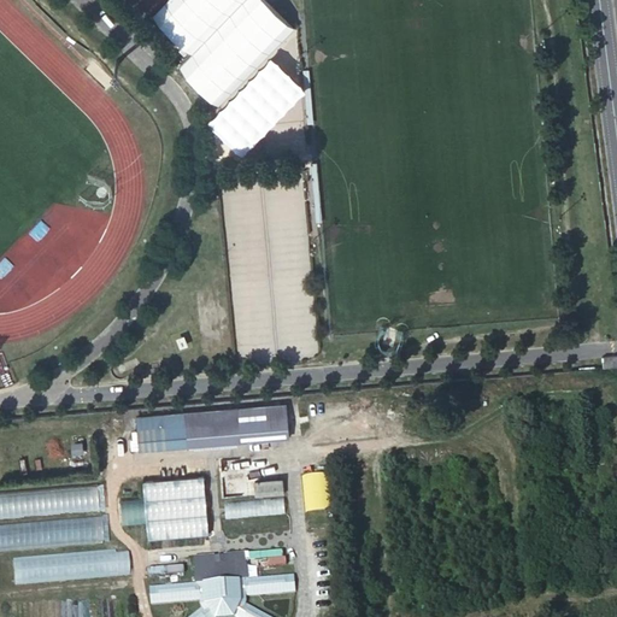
[(168,0),(153,16),(192,53),(242,0),(168,0)]
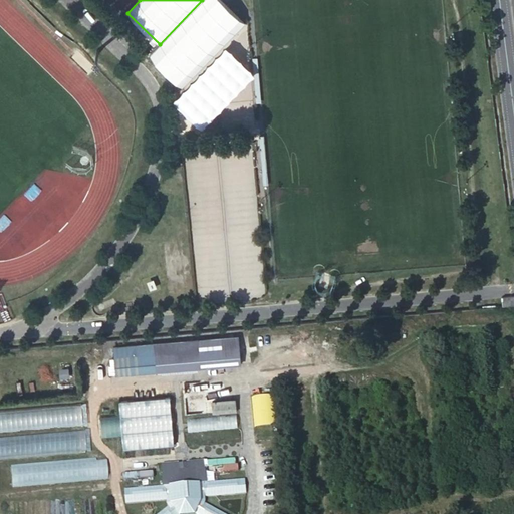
[(202,0),(160,44),(149,55),(180,87),(244,22),(221,0),(202,0)]
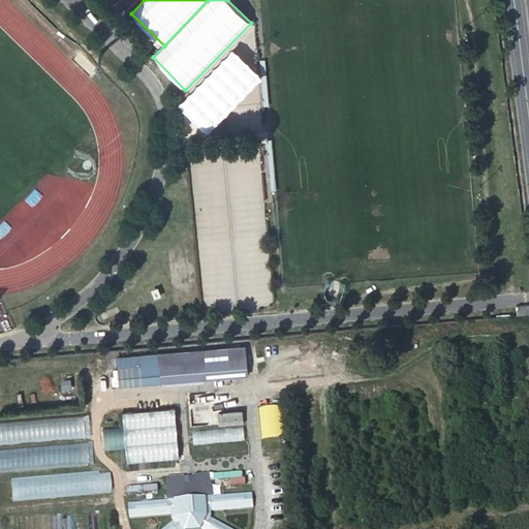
[(528,302),(517,304),(518,312),(528,311),(528,302)]
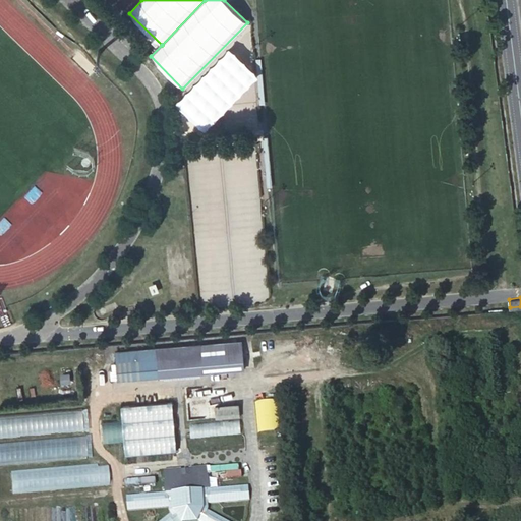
[(245,368),(243,341),(117,352),(119,380),(245,368)]
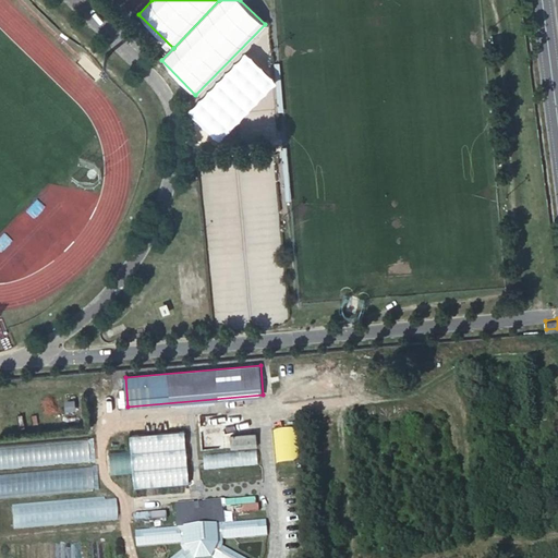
[(190,482),(185,431),(131,435),(133,448),(135,473),(136,487),(190,482)]
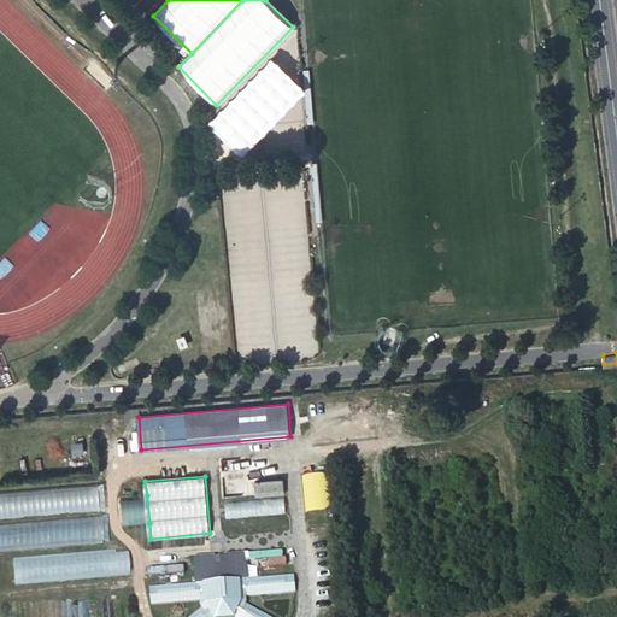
[(329,513),(328,476),(304,477),(304,513),(329,513)]
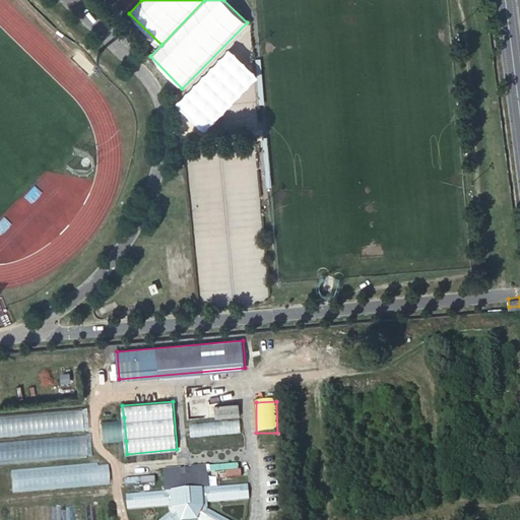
[(240,403),(216,405),(216,416),(241,414),(240,403)]
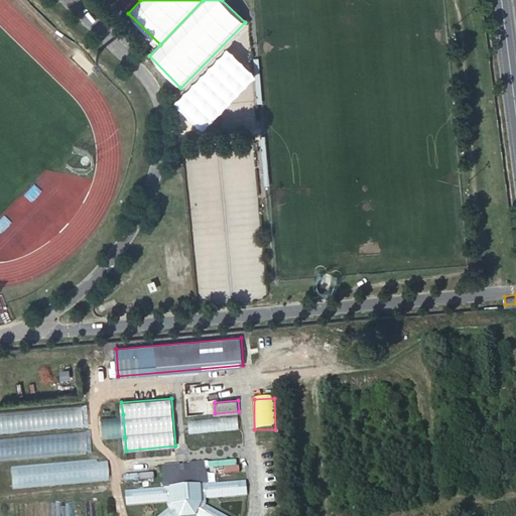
[(83,403),(7,410),(9,433),(85,426),(83,403)]
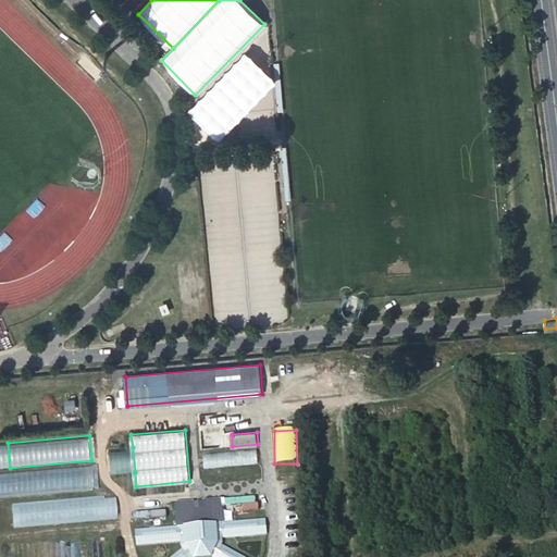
[(135,472),(133,447),(110,449),(112,474),(135,472)]
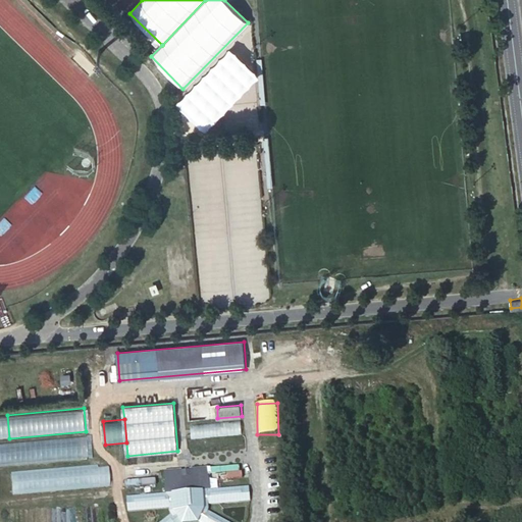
[(242,420),(191,424),(192,438),(243,434),(242,420)]
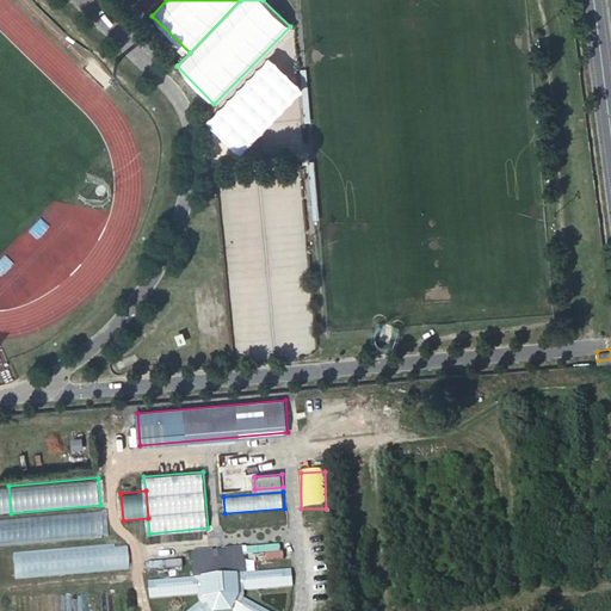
[(100,511),(11,518),(13,545),(103,538),(100,511)]
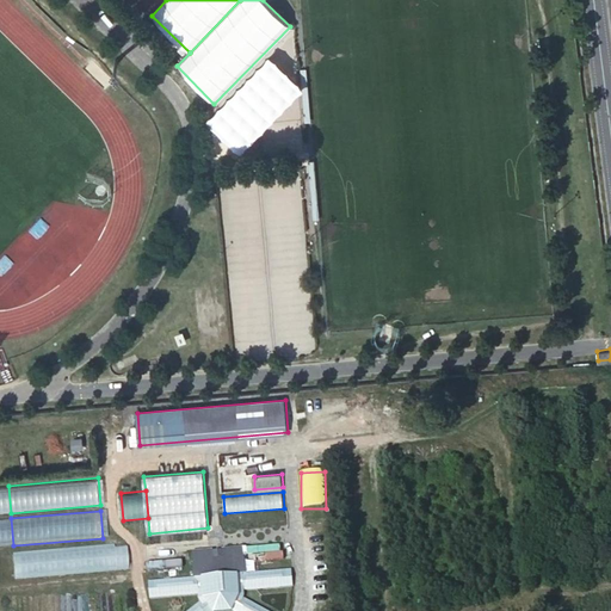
[(128,544),(14,554),(16,579),(129,569),(128,544)]
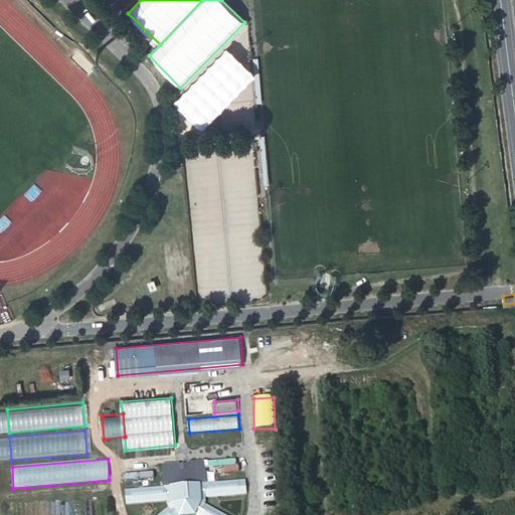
[(247,494),(246,479),(208,482),(206,461),(188,463),(188,465),(181,466),(180,463),(163,465),(164,486),(126,489),(127,504),(168,501),(168,504),(169,506),(169,507),(158,514),(196,514),(197,514),(227,514),(206,503),(207,501),(207,497),(247,494)]
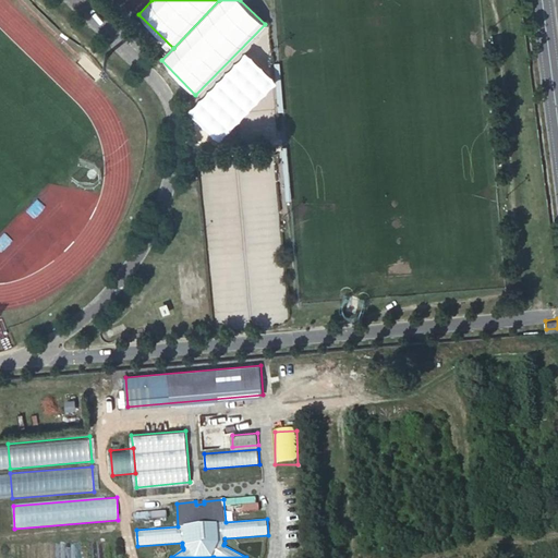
[(267,510),(266,504),(234,506),(234,512),(267,510)]
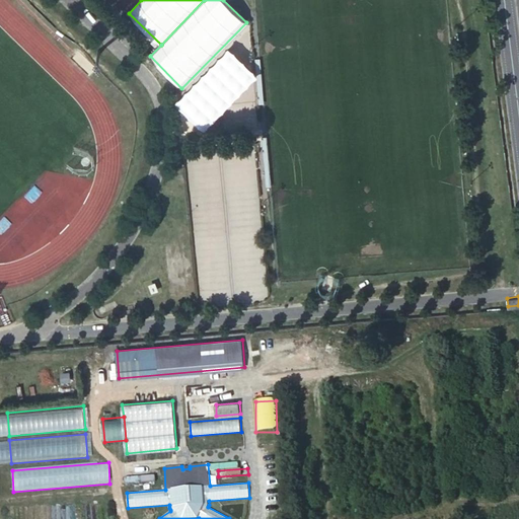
[(156,483),(156,475),(126,477),(126,485),(156,483)]
